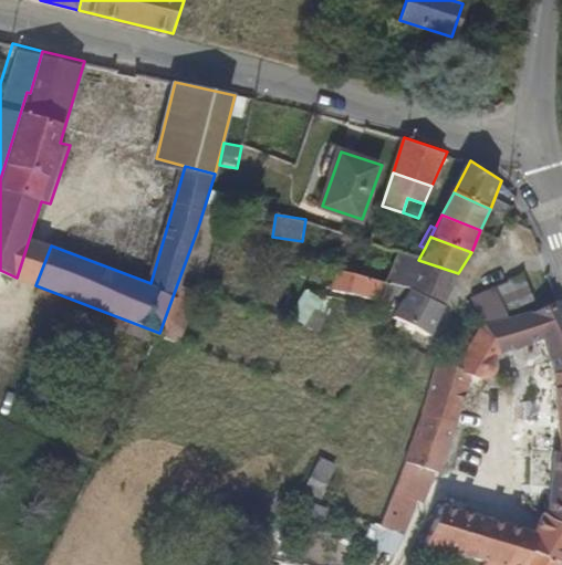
[(378,300),(382,291),(404,300),(406,294),(443,304),(458,273),(418,260),(399,253),(392,275),(399,278),(396,284),(334,268),(329,288),(378,300)]
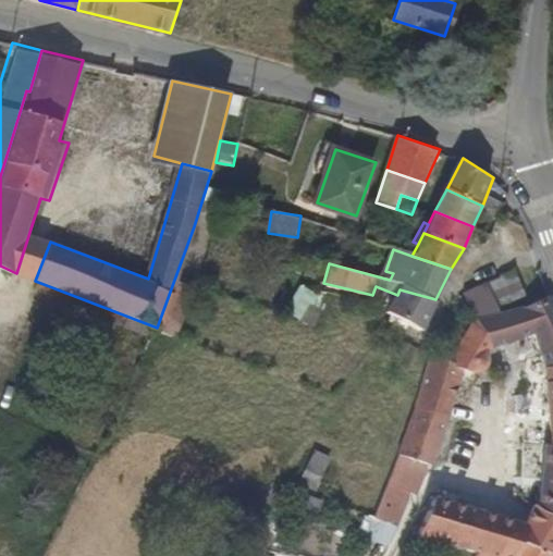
[(518,266),(504,272),(515,298),(529,292),(518,266)]
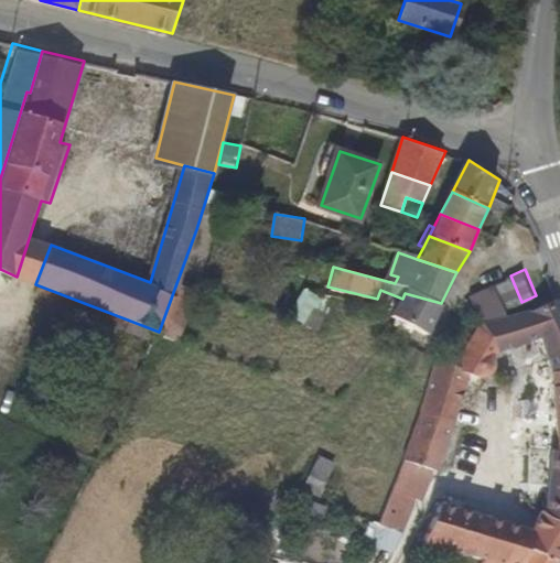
[(510,275),(498,281),(508,307),(521,302),(510,275)]
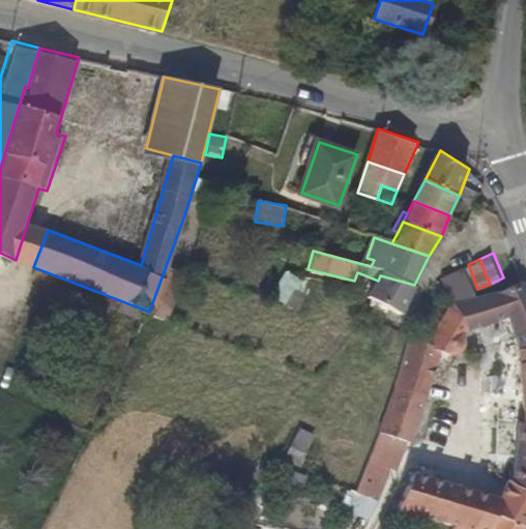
[(468,264),(455,269),(465,294),(477,289),(468,264)]
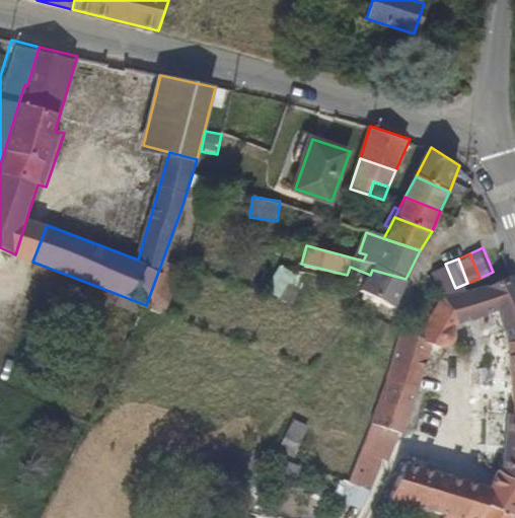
[(146,305),(166,312),(185,269),(162,261),(146,305)]
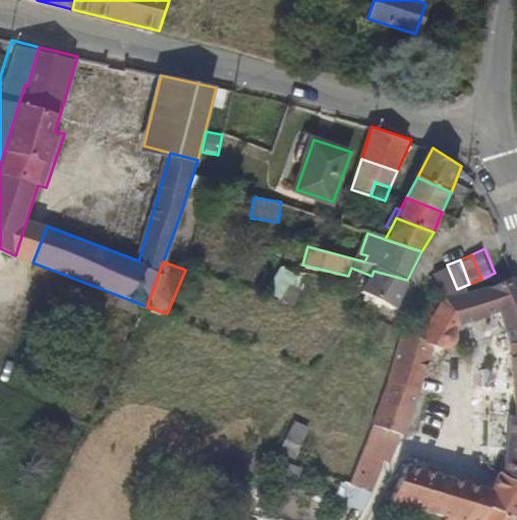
[(280,299),(298,305),(314,274),(296,270),(282,296),(280,299)]
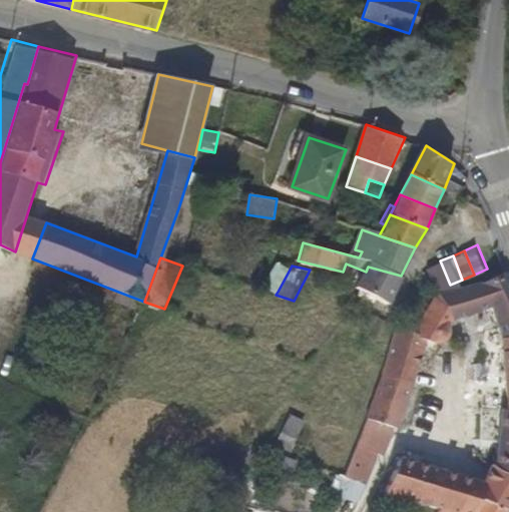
[(287,272),(276,267),(267,287),(278,292),(287,272)]
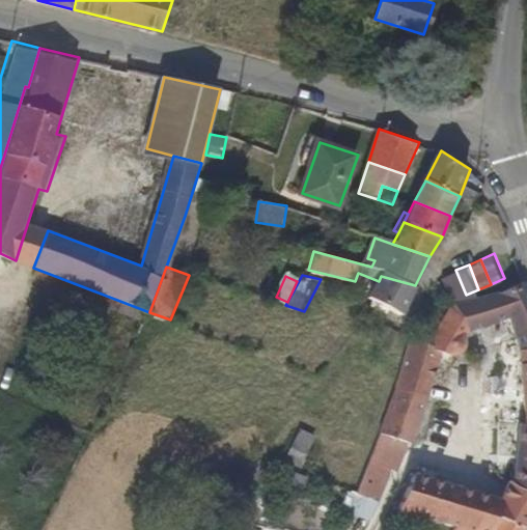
[(379,281),(373,294),(370,301),(404,315),(415,285),(381,276),(379,281)]
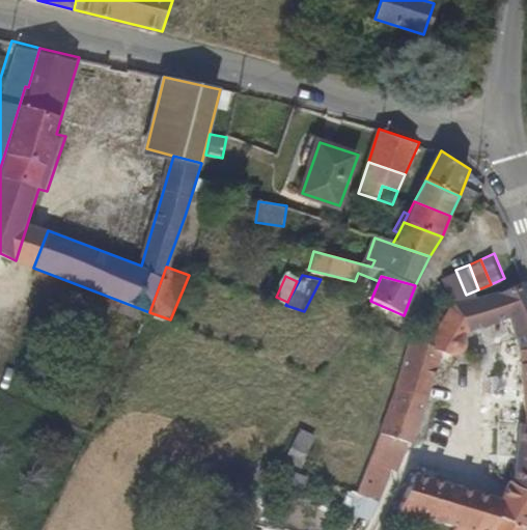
[(458,302),(449,314),(442,327),(436,336),(431,344),(443,349),(472,330),(509,316),(522,352),(526,389),(526,417),(523,417),(514,485),(526,490),(526,280),(458,302)]
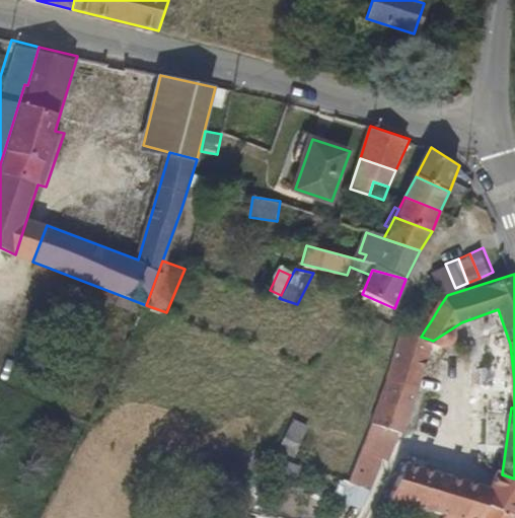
[(439,307),(423,296),(415,308),(432,319),(439,307)]
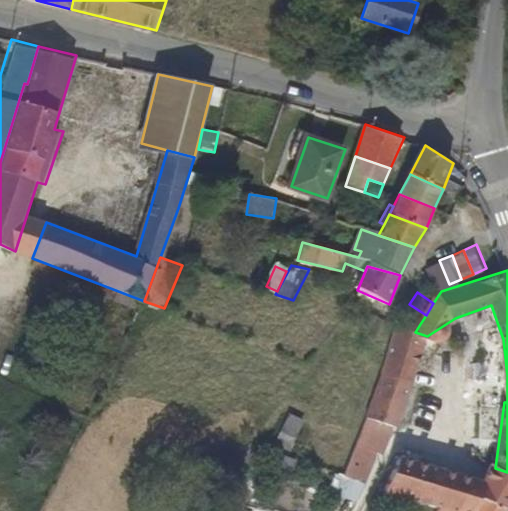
[(409,320),(405,328),(415,332),(420,324),(409,320)]
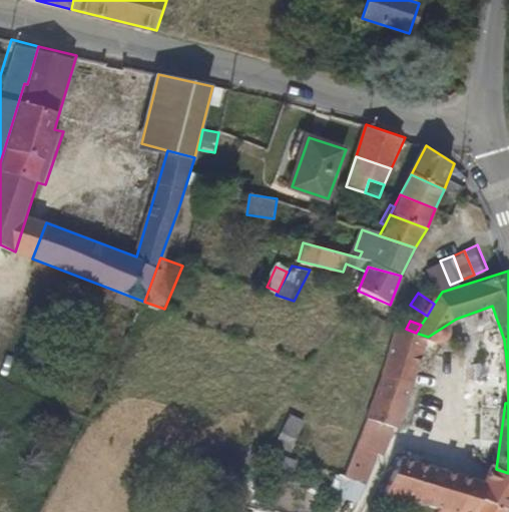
[(413,384),(428,337),(416,333),(406,329),(400,327),(384,375),(413,384)]
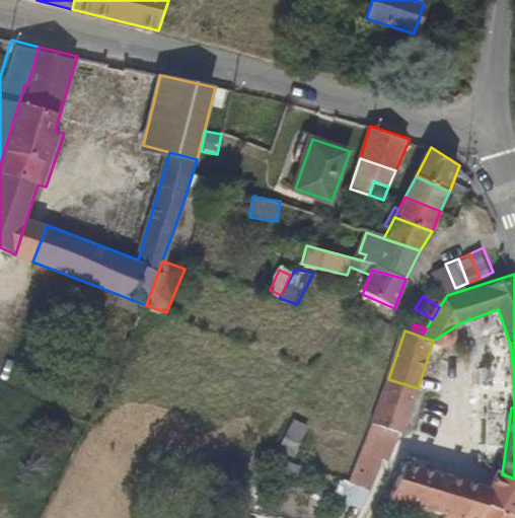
[(388,379),(374,423),(402,432),(418,388),(388,379)]
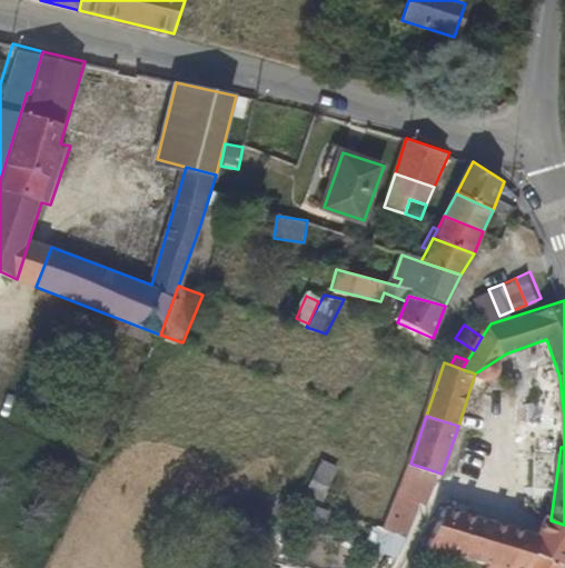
[(465,492),(445,508),(548,539),(551,520),(465,492)]
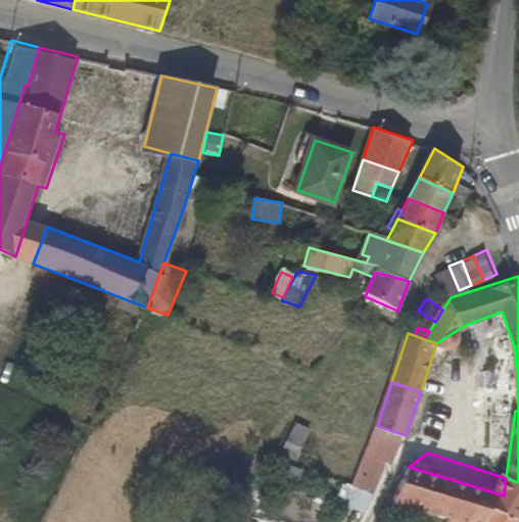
[(391,502),(455,521),(485,521),(490,509),(518,519),(518,501),(504,495),(409,467),(391,502)]
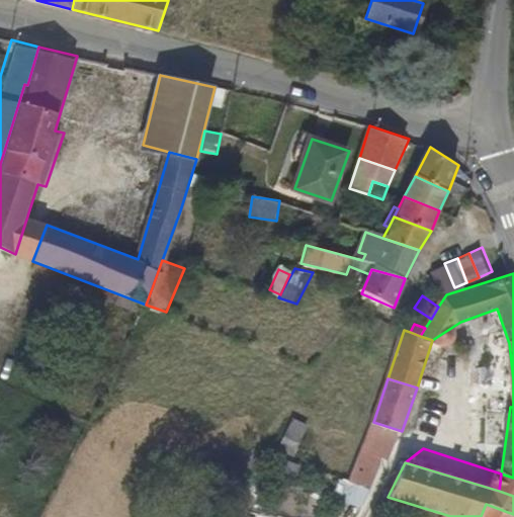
[(513,478),(501,474),(499,491),(513,496),(513,478)]
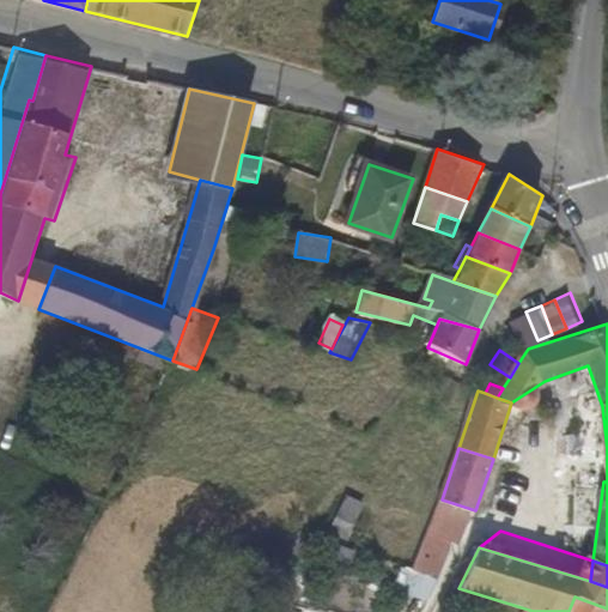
[(606,611),(607,610),(607,609),(575,597),(569,611),(606,611)]
